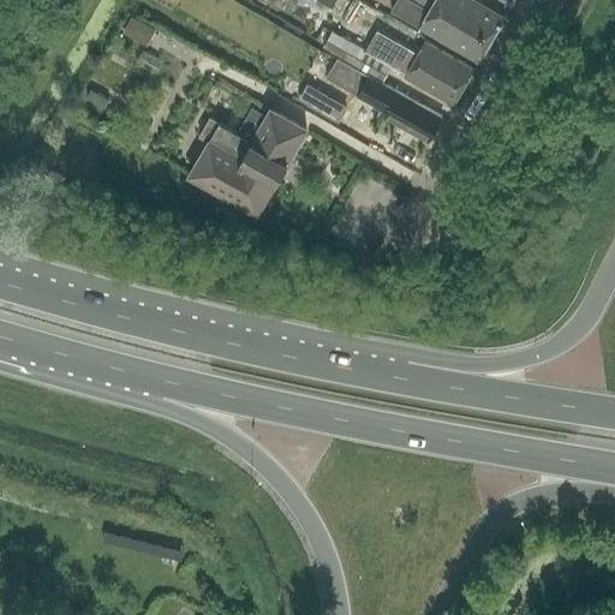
[(479,61),(490,42),(443,15),(441,18),(429,11),(429,10),(417,4),(411,0),(396,0),(392,11),(479,61)]
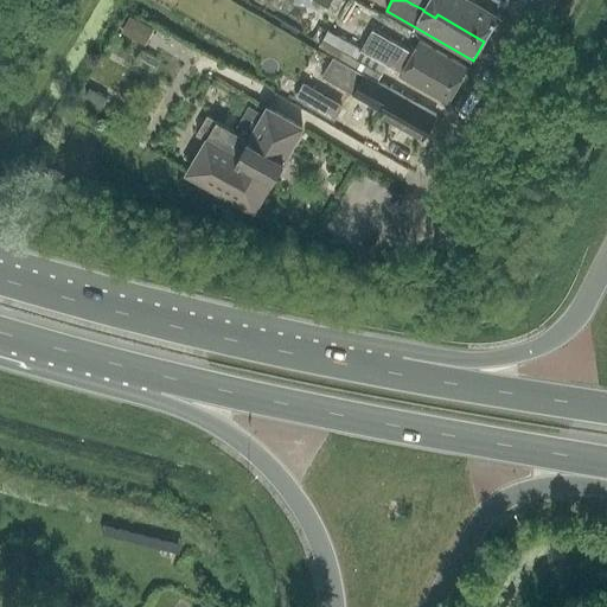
[(438,14),(484,42),(498,17),(470,0),(413,0),(411,4),(423,10),(423,11),(435,18),(438,14)]
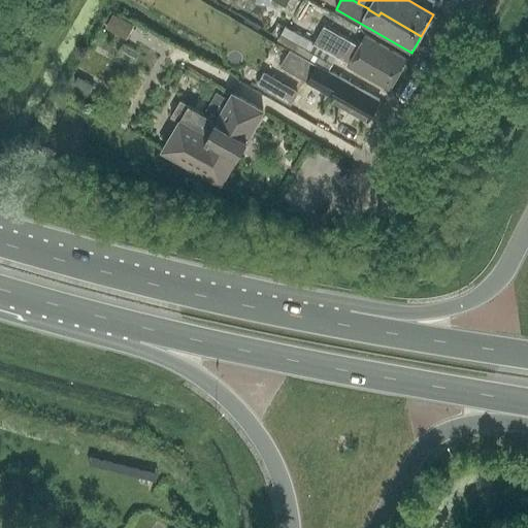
[(126,38),(134,25),(116,14),(107,28),(126,38)]
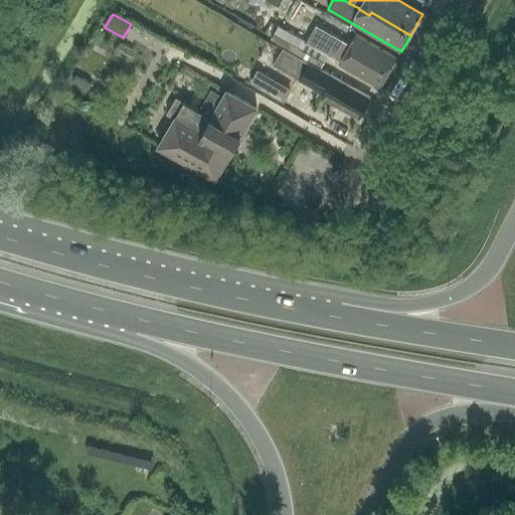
[(379,88),(397,57),(356,34),(348,48),(315,28),(307,42),(278,26),(271,39),(322,67),(329,56),(340,62),(339,64),(379,88)]
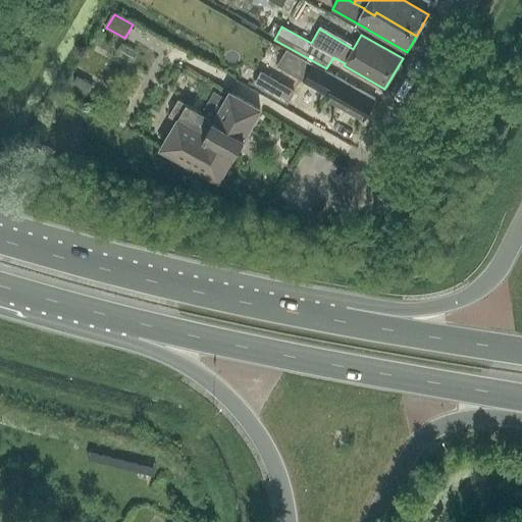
[(366,116),(375,99),(315,64),(315,63),(286,47),(278,62),(307,80),(329,92),(325,98),(345,109),(347,105),(366,116)]
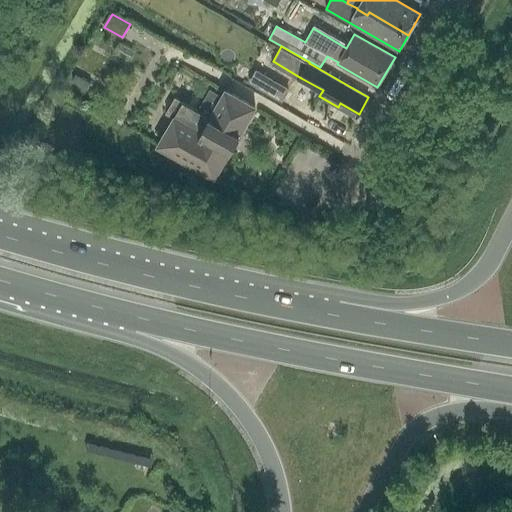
[(241,132),(255,106),(226,90),(223,96),(211,88),(198,110),(175,96),(166,113),(175,118),(159,145),(215,176),(229,151),(230,151),(241,132)]
